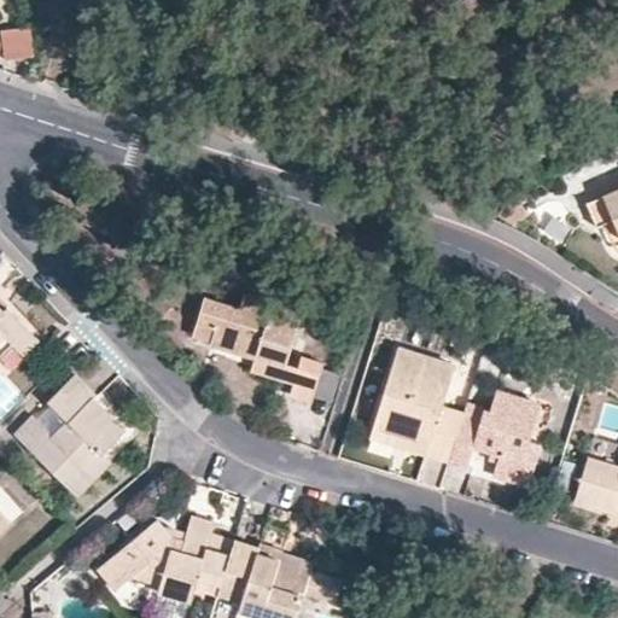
[(27,31),(0,31),(0,40),(1,60),(33,59),(27,31)]
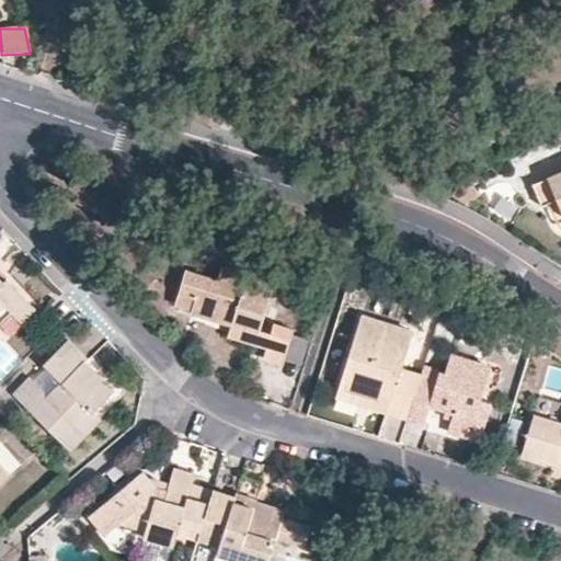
[(560,210),(560,170),(546,176),(554,197),(560,210)]
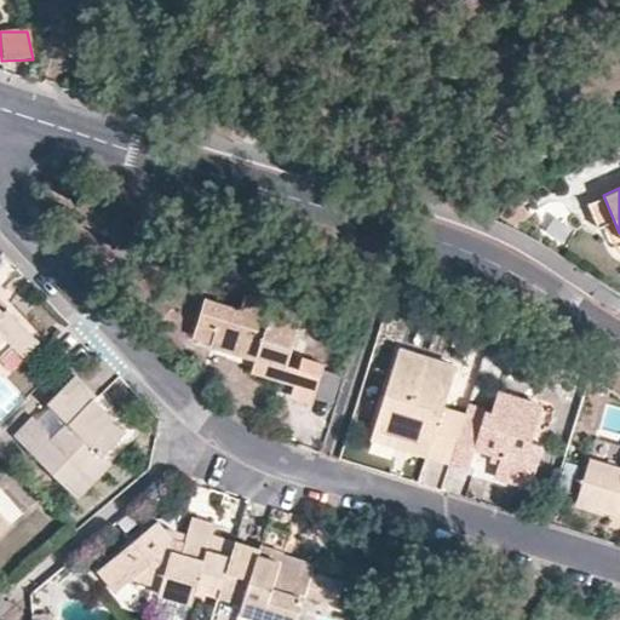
[(595,225),(613,218),(603,195),(585,202),(595,225)]
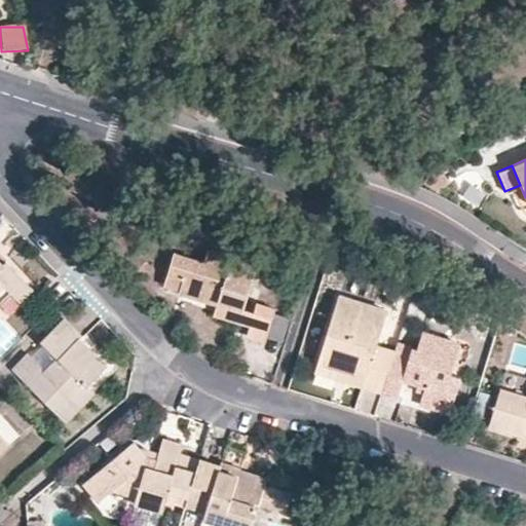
[(439,166),(426,172),(424,185),(439,188),(442,176),(439,166)]
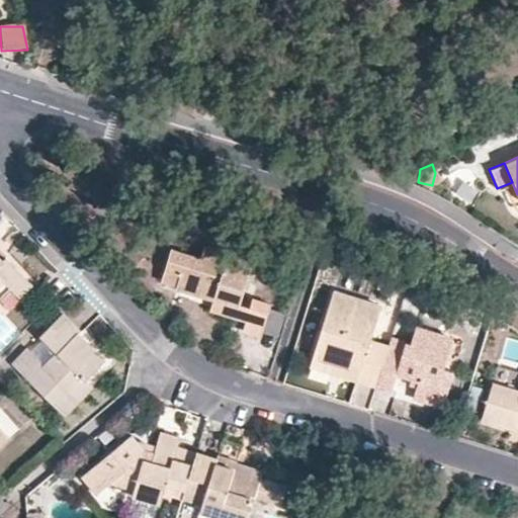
[(172,249),(166,269),(182,275),(179,285),(178,290),(212,303),(213,299),(238,307),(252,262),(204,247),(201,258),(172,249)]
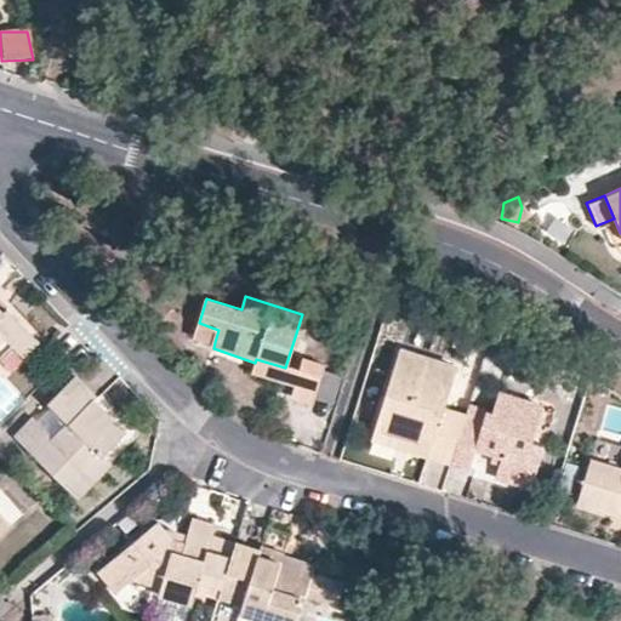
[(0,337),(7,345),(24,329),(4,307),(0,311),(0,337)]
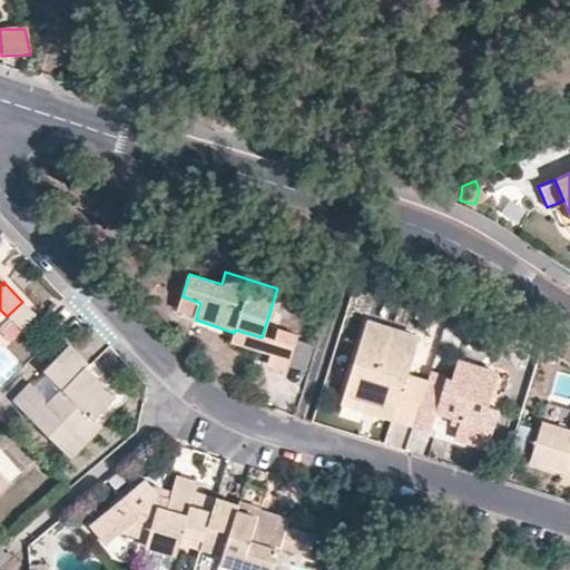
[(200,303),(183,296),(179,308),(197,314),(200,303)]
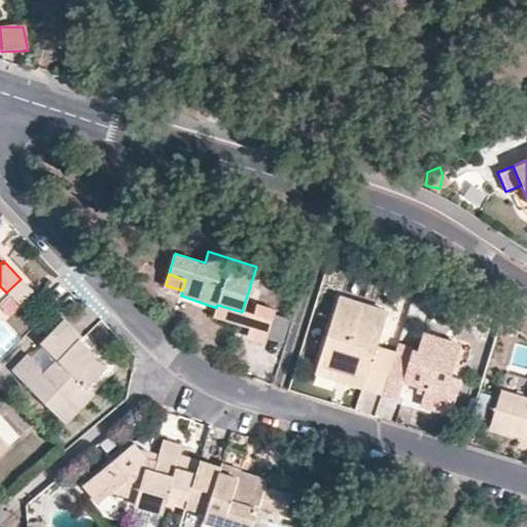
[(29,288),(21,279),(6,292),(15,302),(29,288)]
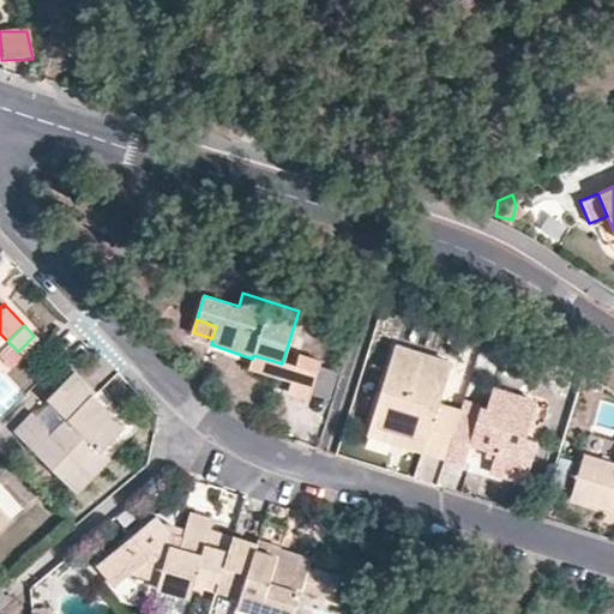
[(401,444),(445,458),(461,411),(439,404),(451,365),(395,347),(369,425),(403,435),(401,444)]
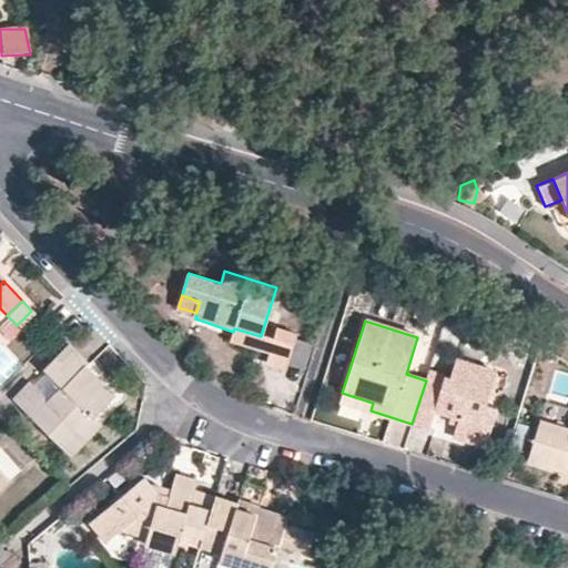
[(256,351),(261,336),(234,328),(233,332),(230,342),(256,351)]
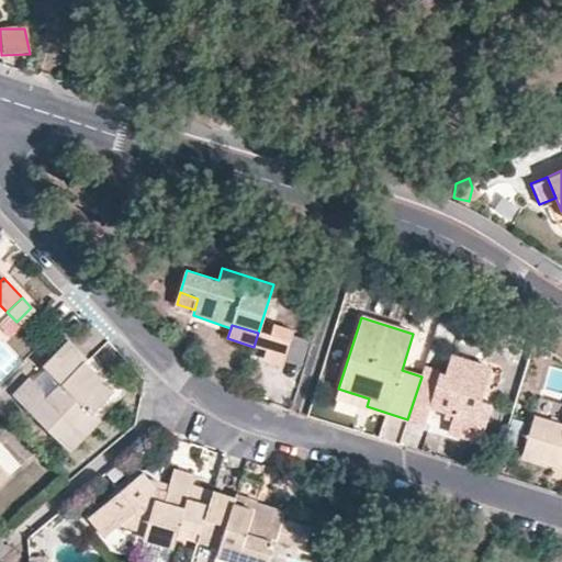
[(292,332),(273,326),(262,360),(280,367),(292,332)]
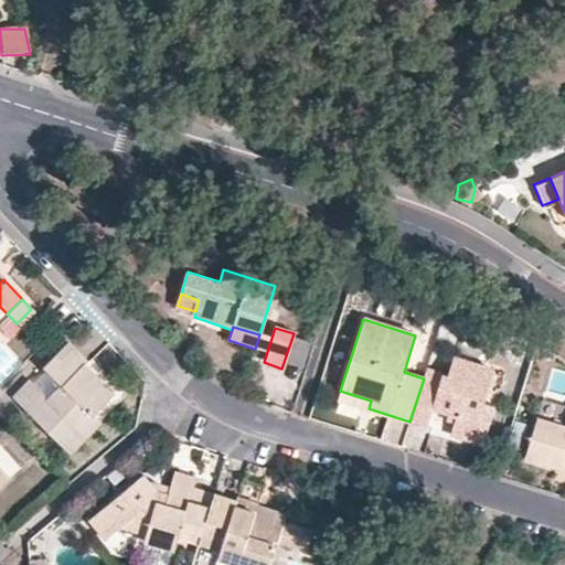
[(41,392),(32,384),(29,381),(13,397),(67,451),(82,437),(68,425),(85,408),(92,415),(113,395),(81,365),(84,361),(65,343),(41,368),(45,371),(60,384),(44,401),(38,395),(41,392)]
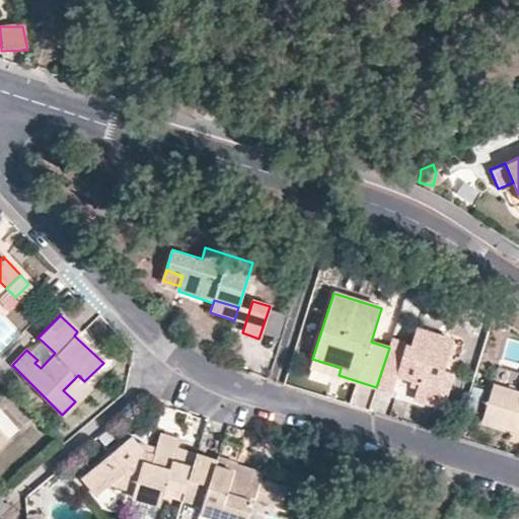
[(498,318),(493,315),(490,325),(503,329),(505,323),(498,318)]
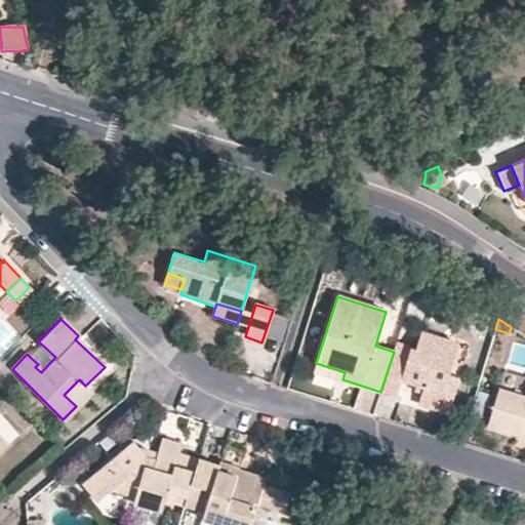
[(394,352),(380,392),(396,396),(401,379),(422,387),(420,395),(450,404),(458,377),(448,373),(457,344),(421,332),(415,350),(396,344),(394,352)]
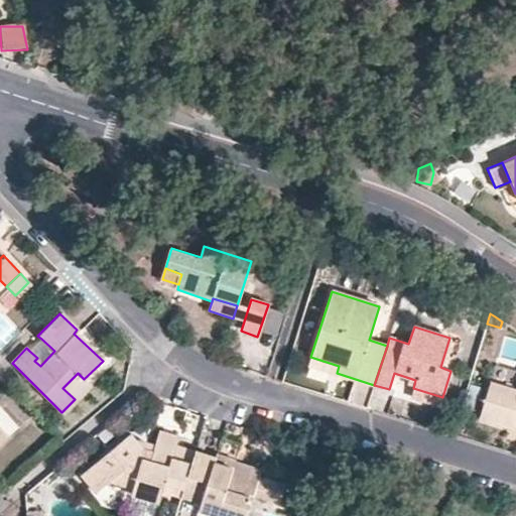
[(41,339),(29,351),(37,358),(34,361),(40,366),(54,351),(41,339)]
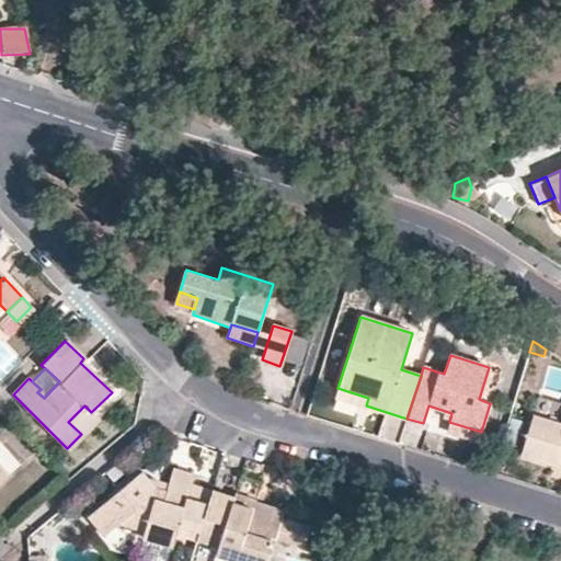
[(334,396),(366,405),(368,398),(338,388),(334,396)]
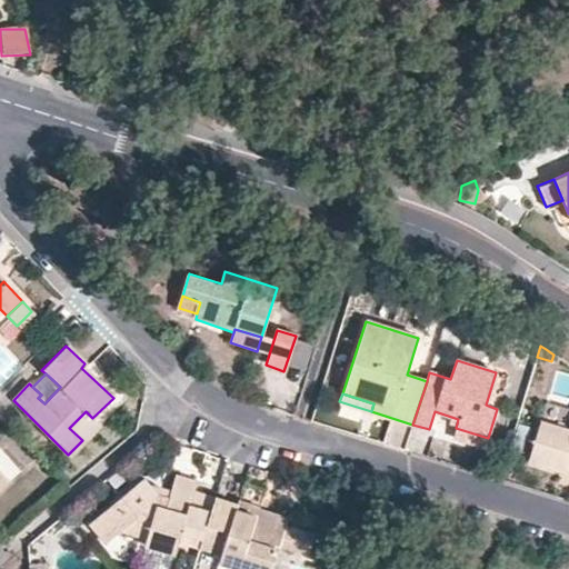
[(543,420),(567,426),(568,415),(568,408),(547,403),(543,420)]
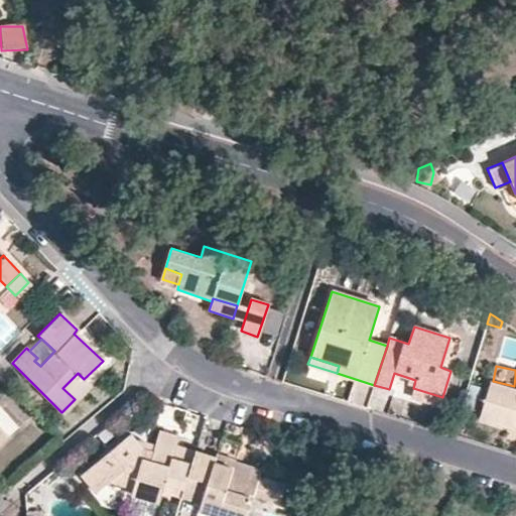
[(62,388),(75,399),(90,385),(84,379),(78,373),(62,388)]
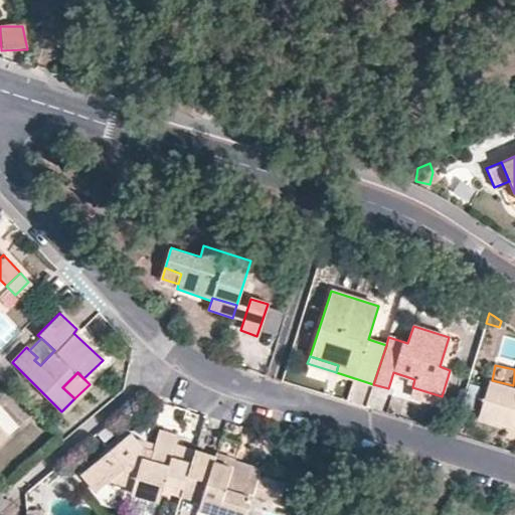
[(349,399),(363,403),(368,385),(354,381),(349,399)]
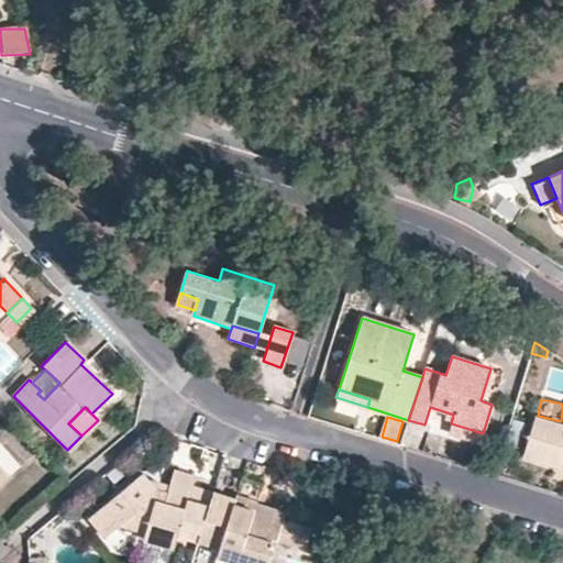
[(522,455),(562,467),(562,426),(534,417),(522,455)]
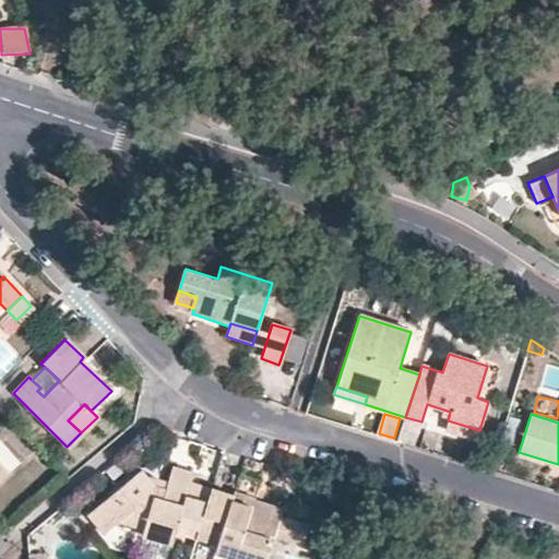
[(479,430),(448,420),(444,430),(476,440),(479,430)]
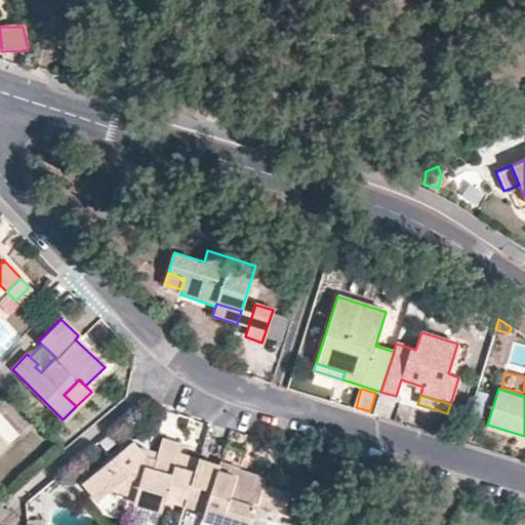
[(193,483),(200,459),(178,453),(182,444),(163,439),(157,460),(147,457),(132,440),(82,482),(98,500),(104,496),(111,491),(126,495),(136,498),(135,505),(162,513),(166,498),(168,489),(189,496),(193,483)]
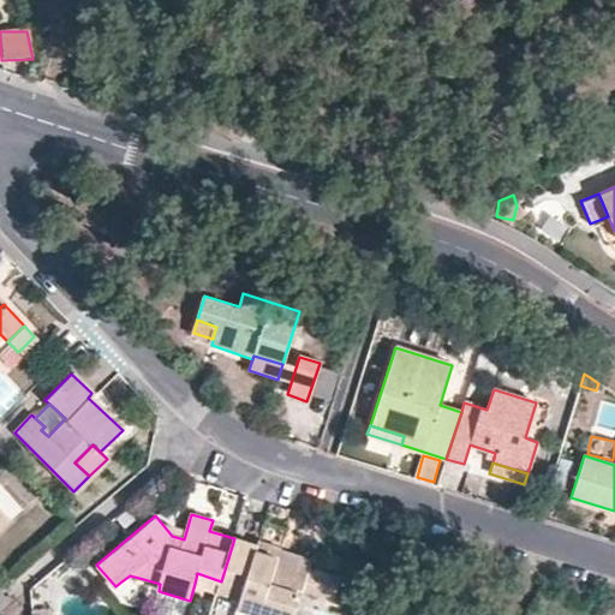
[(257,545),(234,538),(226,566),(248,572),(239,601),(284,614),(292,614),(300,591),(308,568),(278,559),(280,551),(280,548),(258,541),(257,545)]
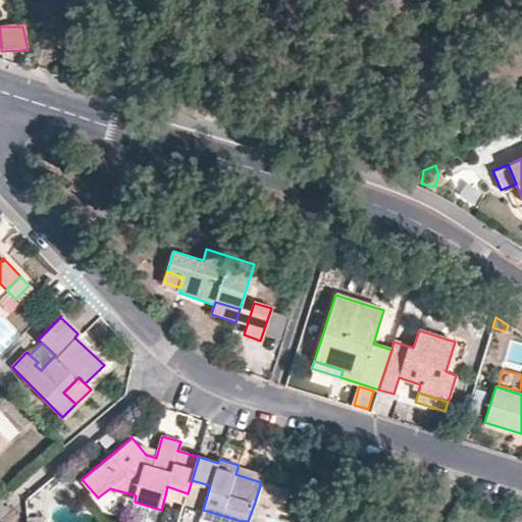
[(263,476),(238,468),(236,474),(261,482),(263,476)]
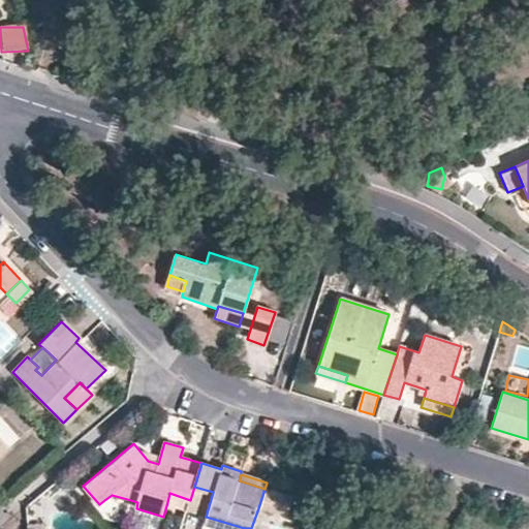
[(291,497),(265,489),(258,508),(285,517),(291,497)]
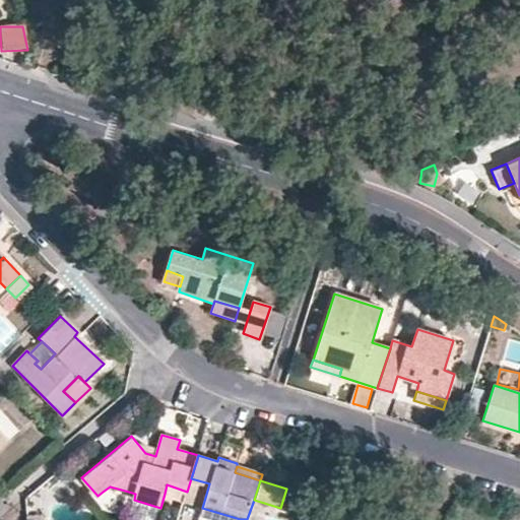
[(167,484),(165,494),(185,500),(187,492),(167,484)]
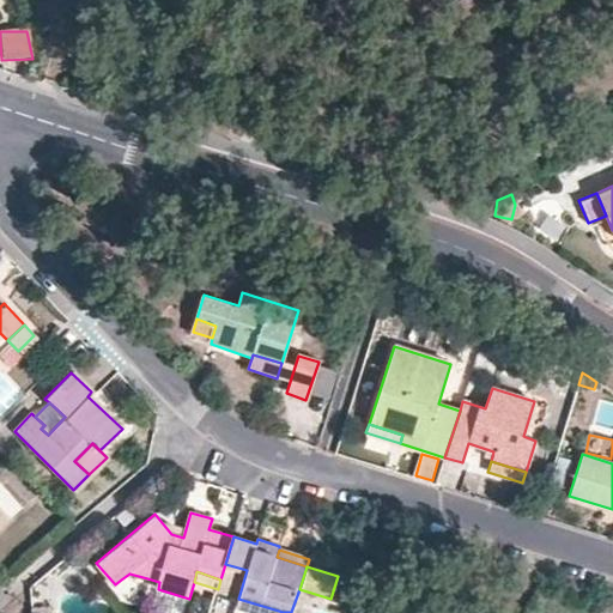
[(147,578),(129,574),(121,580),(125,584),(123,600),(133,604),(144,592),(147,578)]
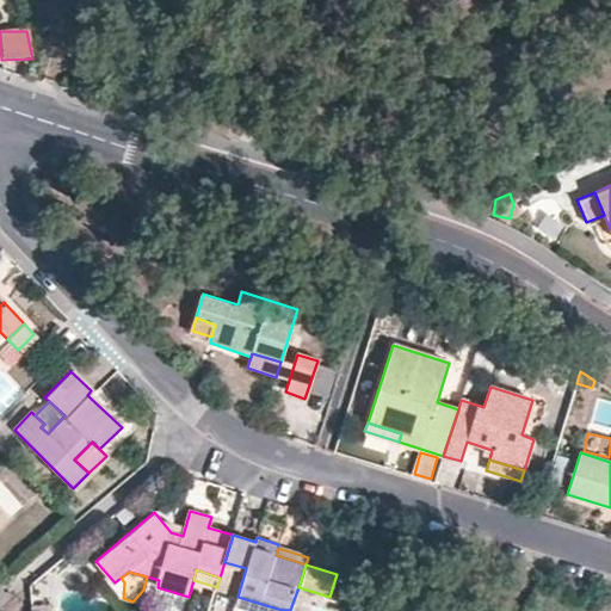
[(282,610),(238,597),(235,604),(257,610),(282,610)]
